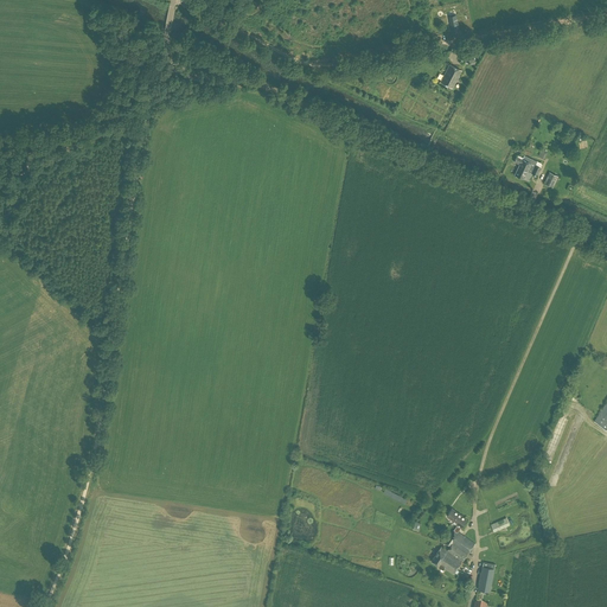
[(451,31),(459,30),(457,16),(448,17),(451,31)]
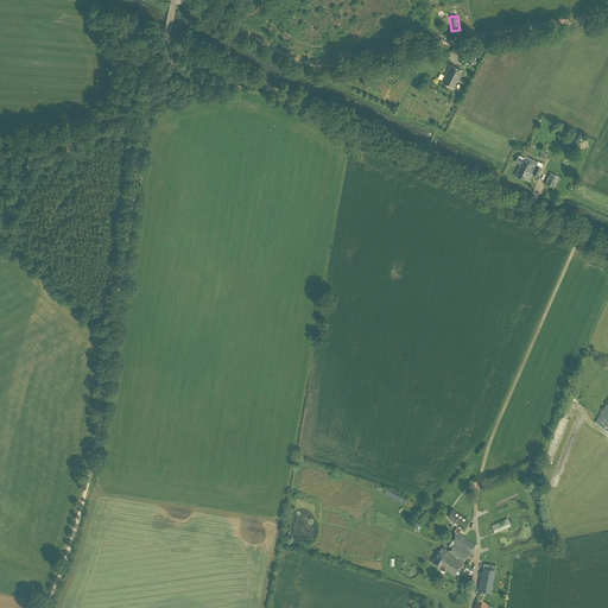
[(463,62),(475,59),(474,51),(462,54),(463,62)]
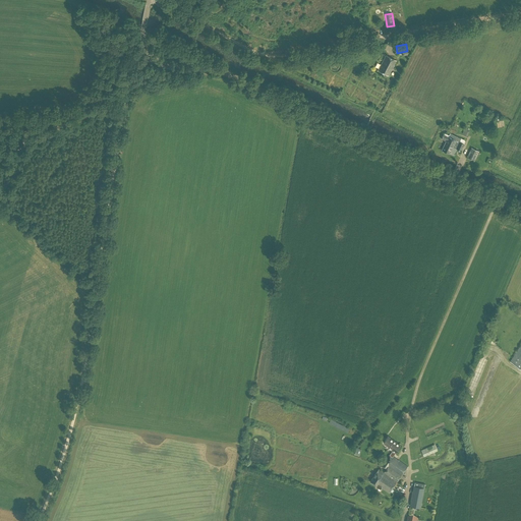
[(382,63),(392,68),(396,61),(386,56),(382,63)]
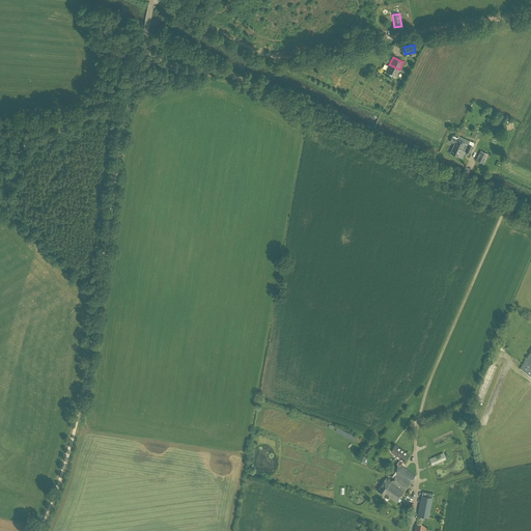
[(395,78),(399,70),(389,64),(385,73),(395,78)]
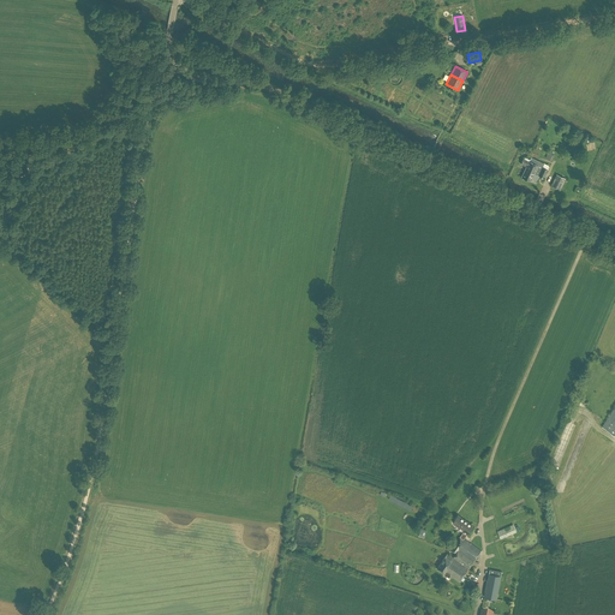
[(521,178),(531,181),(535,174),(538,175),(544,179),(548,171),(549,168),(548,166),(539,162),(538,166),(530,162),(530,160),(525,157),(521,165),(526,167),(521,178)]
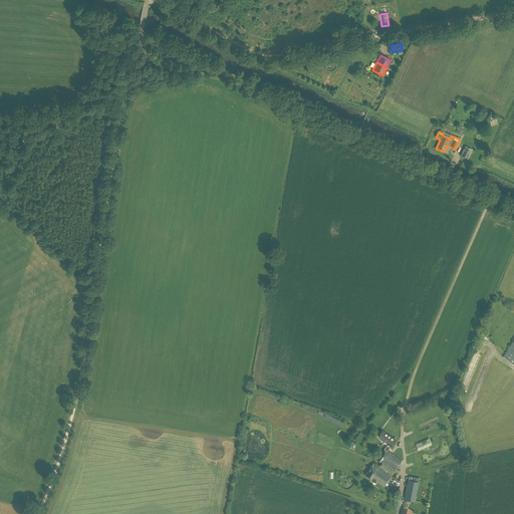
[(466,146),(461,155),(468,159),(473,150),(466,146)]
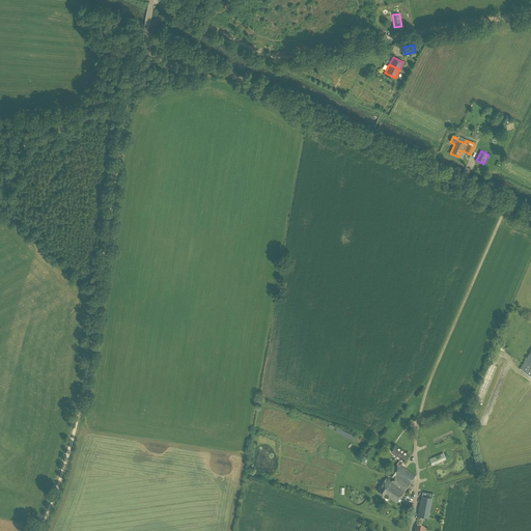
[(530,375),(530,351),(520,368),(530,375)]
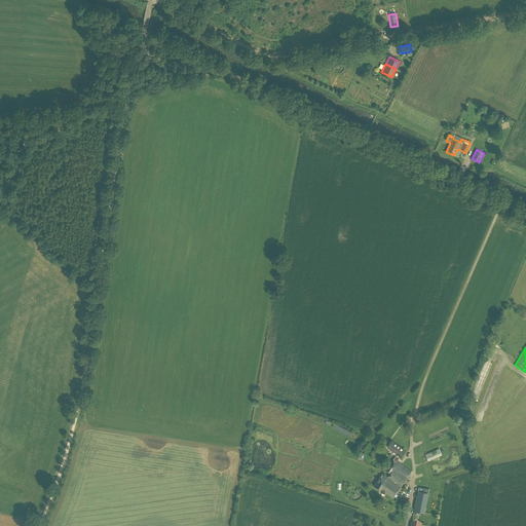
[(400,457),(405,450),(391,441),(387,447),(392,450),(391,452),(397,455),(384,471),(389,474),(386,478),(382,475),(374,486),(380,491),(381,489),(392,497),(395,495),(397,497),(398,495),(396,493),(412,472),(397,460),(399,457),(400,457)]
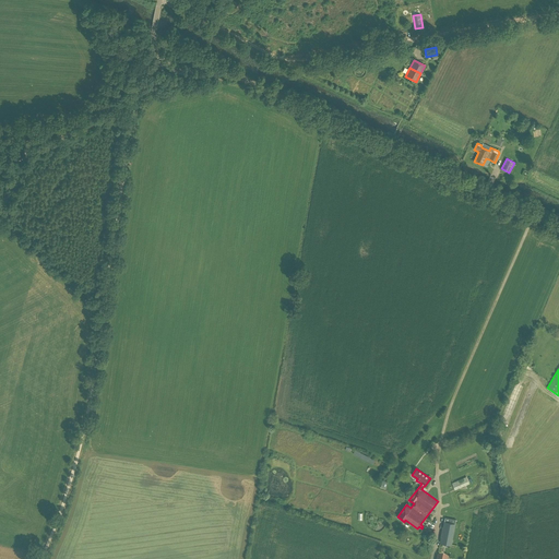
[(455,490),(470,484),(466,476),(452,483),(455,490)]
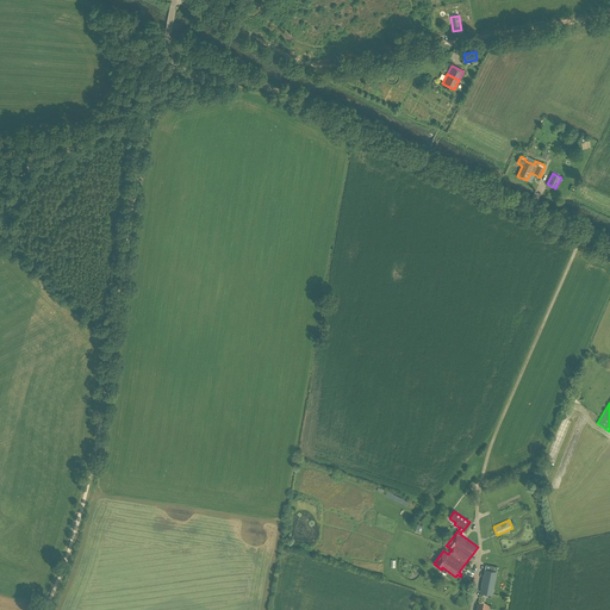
[(492,595),(498,567),(486,565),(485,568),(484,568),(480,592),(492,595)]
